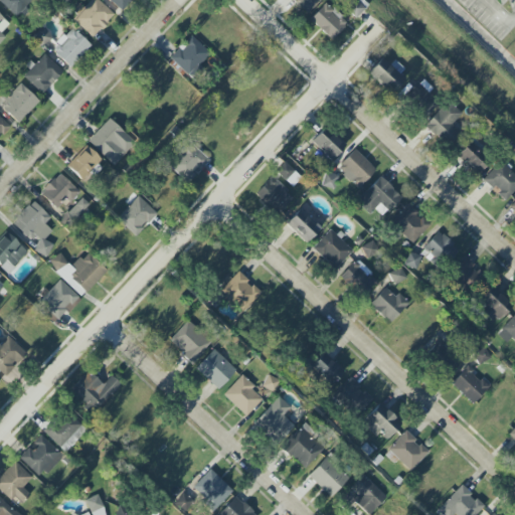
[(31,0),(0,0),(0,2),(16,17),(31,0)]
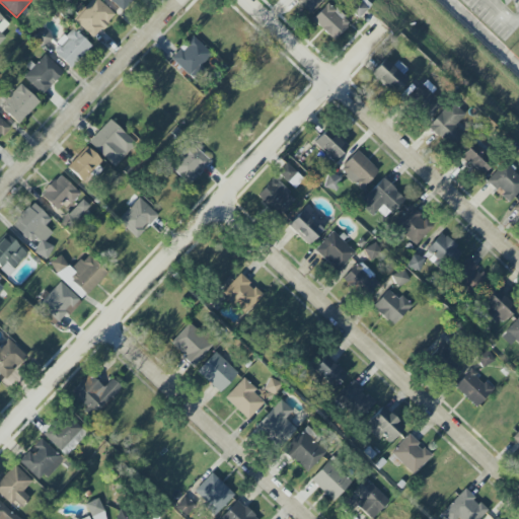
[(93,39),(115,15),(98,0),(91,0),(84,8),(82,6),(71,17),(93,39)]
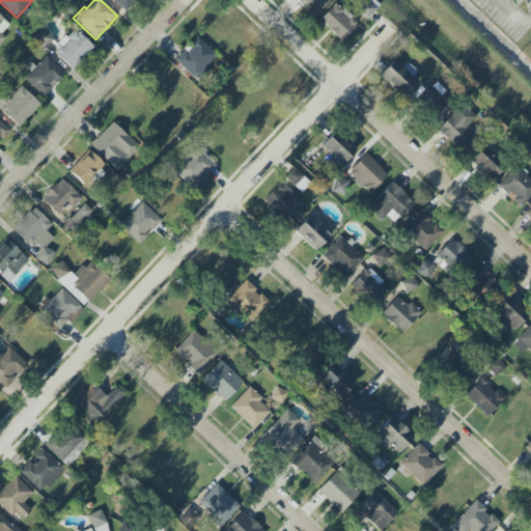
[(113,0),(123,10),(134,0),(113,0)]
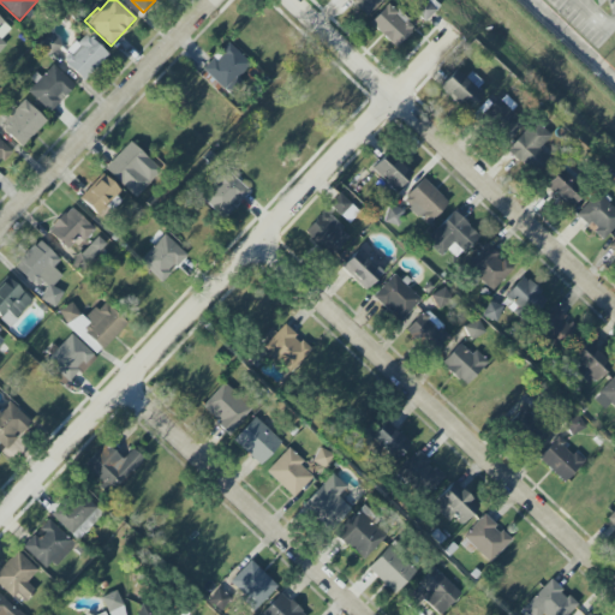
[(348,0),(368,17),(381,0),(348,0)]
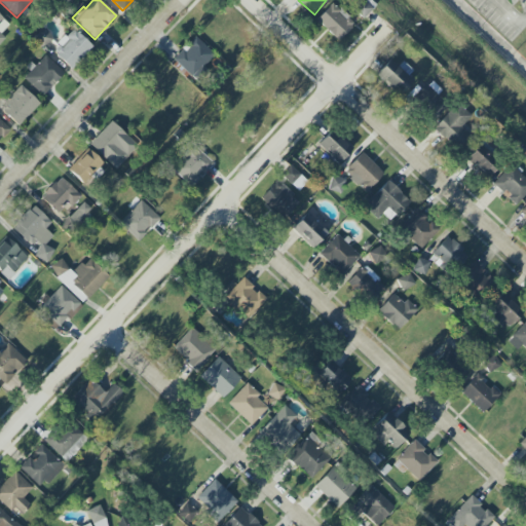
[(373,7),(365,0),(359,0),(351,7),(363,19),(373,7)]
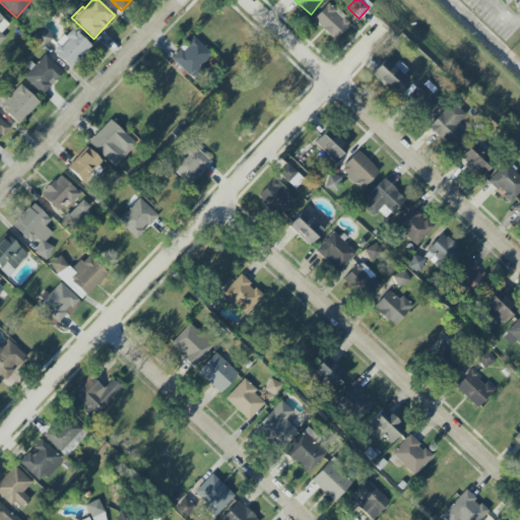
[(312,19),(334,41),(349,23),(327,3),(312,19)]
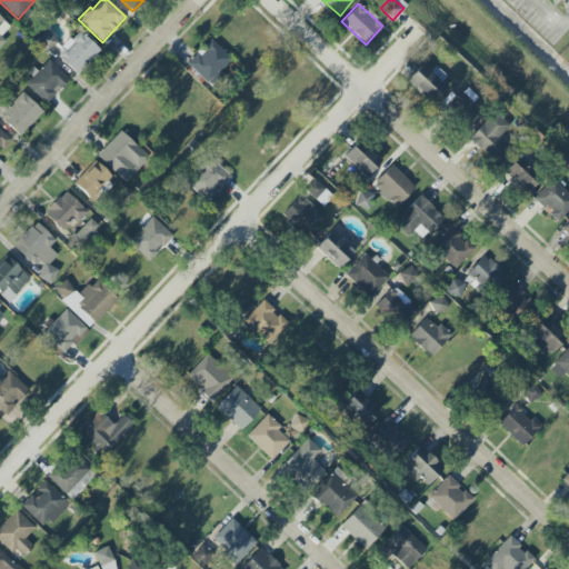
[(35,40),(46,52),(58,42),(47,29),(35,40)]
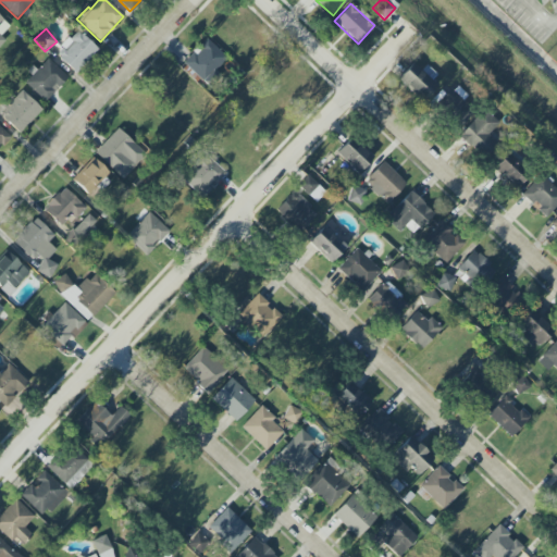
[(56,54),(75,73),(98,50),(78,31),(56,54)]
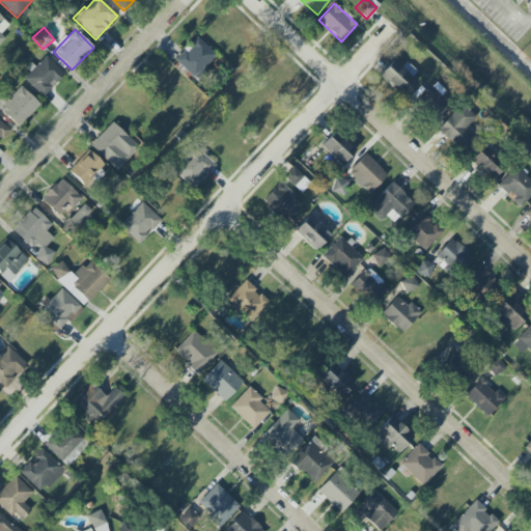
[(216,55),(196,36),(174,60),(200,84),(211,73),(204,67),(216,55)]
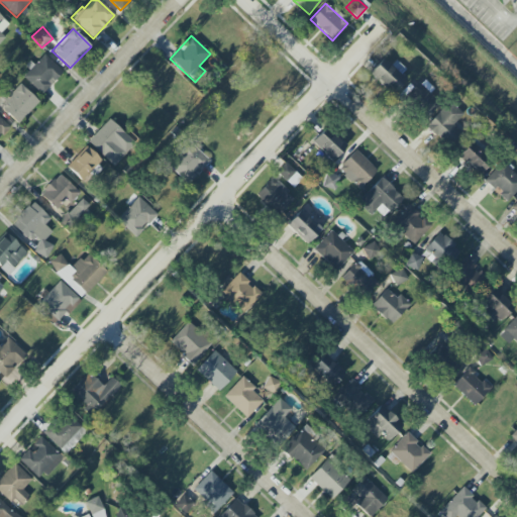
[(63,72),(44,55),(22,77),(41,95),(63,72)]
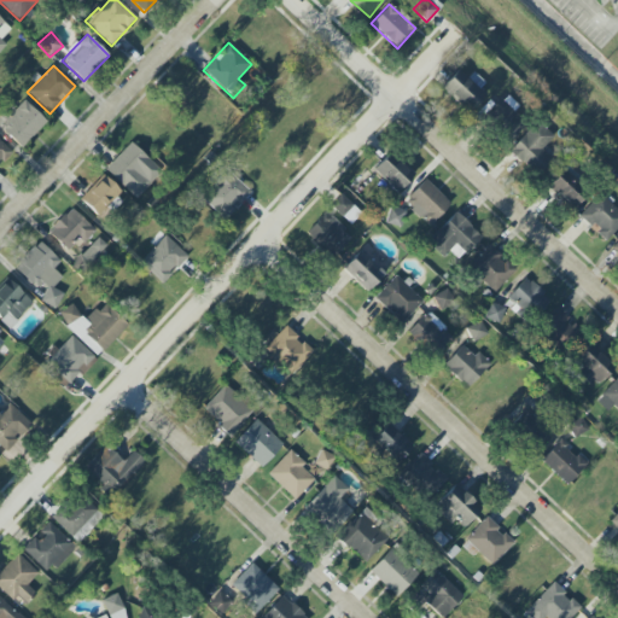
[(488,92),(470,75),(466,79),(458,70),(441,87),(467,114),(488,92)]
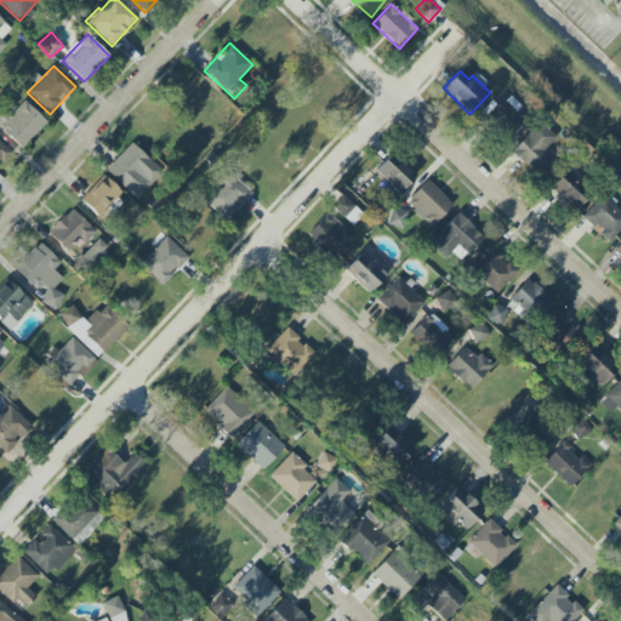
[(0,127),(22,148),(46,123),(24,101),(0,126),(0,127)]
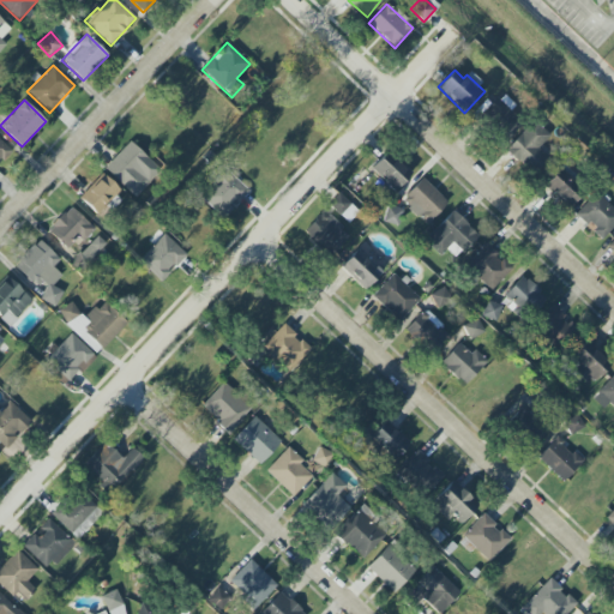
[(503,144),(521,124),(495,100),(476,120),(503,144)]
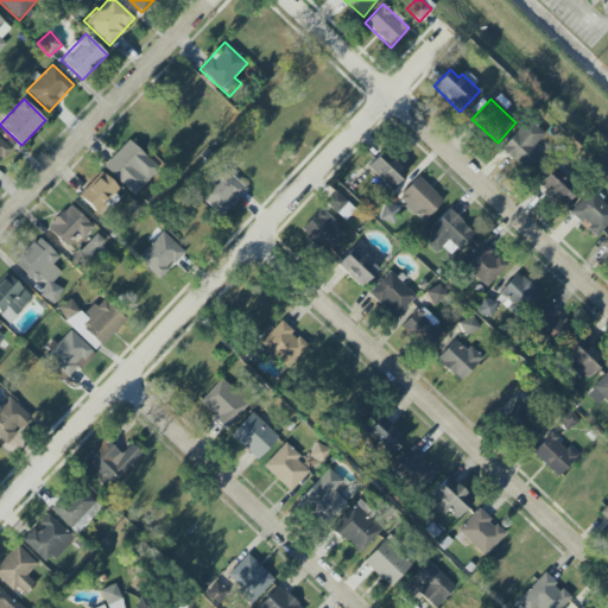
[(537,143),(544,134),(527,119),(500,149),(525,172),(545,151),(537,143)]
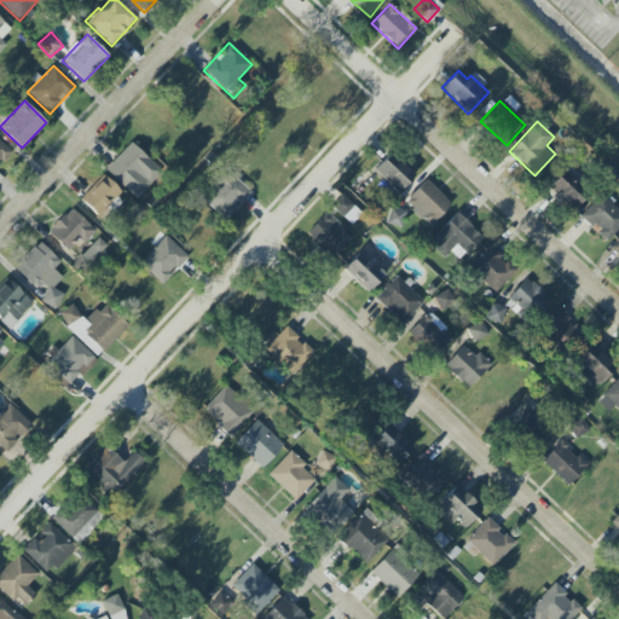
[(0,165),(12,152),(0,142),(0,165)]
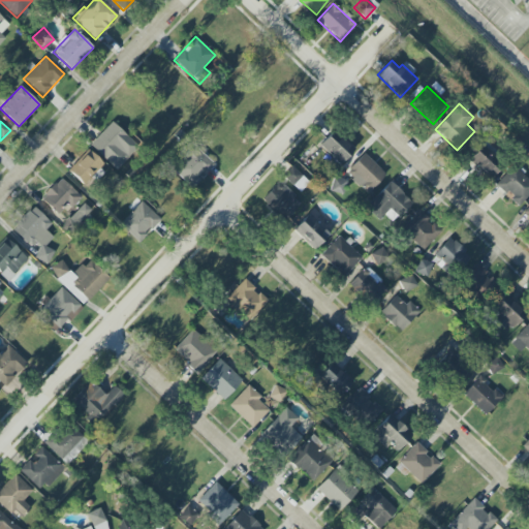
[(90,146),(117,170),(137,147),(112,122),(90,146)]
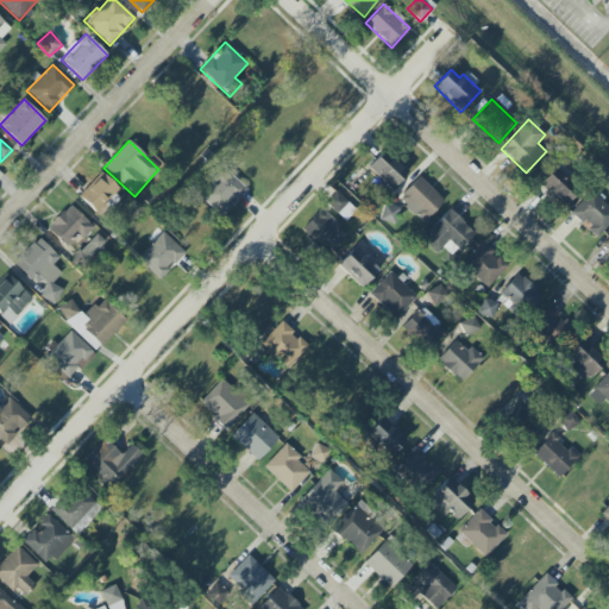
[(369,164),(388,190),(406,176),(387,151),(369,164)]
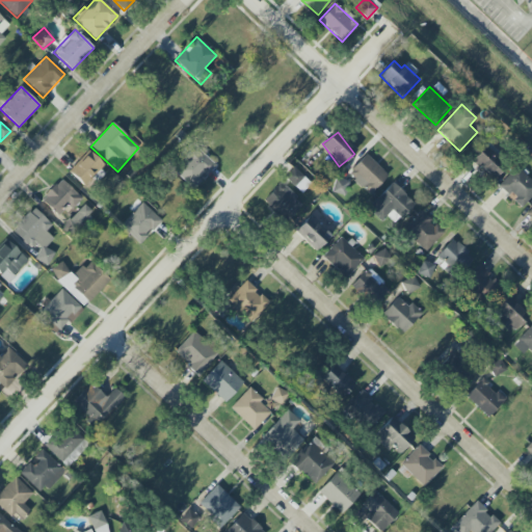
[(173,169),(191,189),(215,166),(195,147),(173,169)]
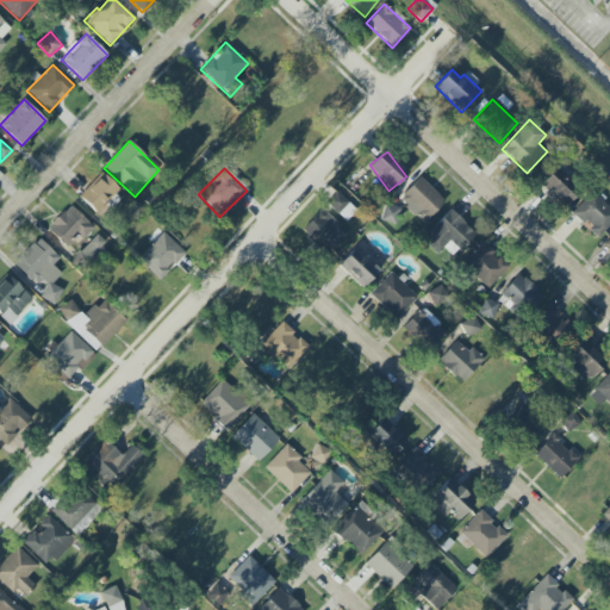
[(564,206),(577,193),(553,170),(540,184),(564,206)]
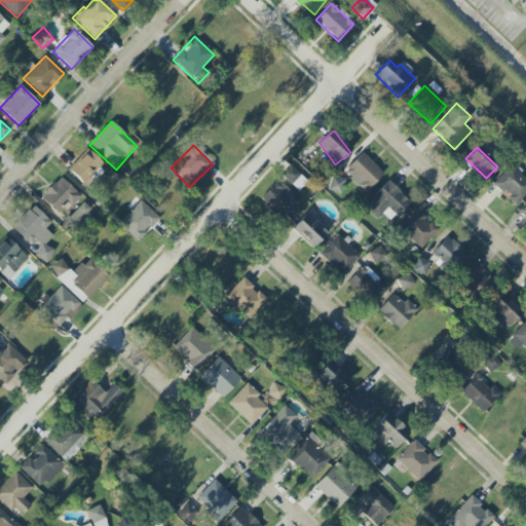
[(103,163),(87,149),(68,170),(83,184),(103,163)]
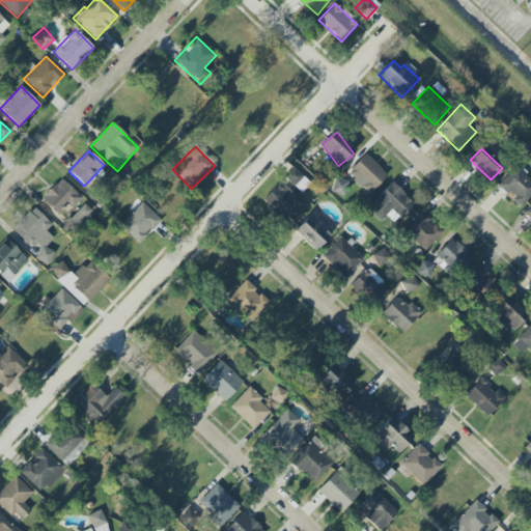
[(388,175),(365,155),(346,173),(369,195),(388,175)]
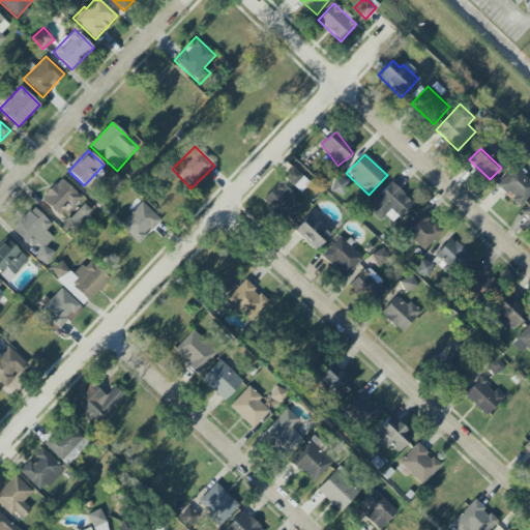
[(293,186),(302,176),(292,167),(283,177),(293,186)]
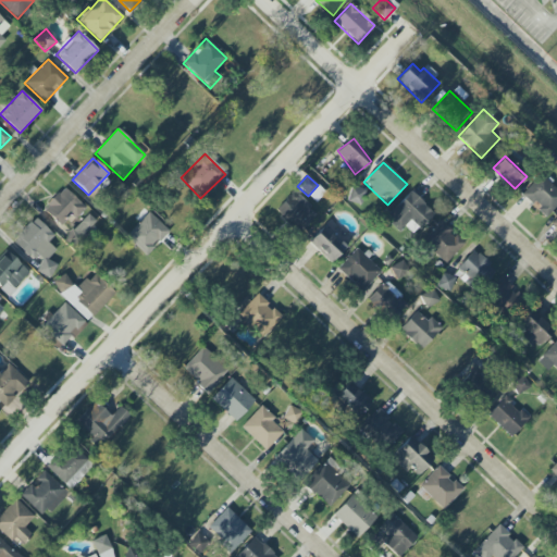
[(522,195),(546,217),(556,205),(556,190),(541,175),(522,195)]
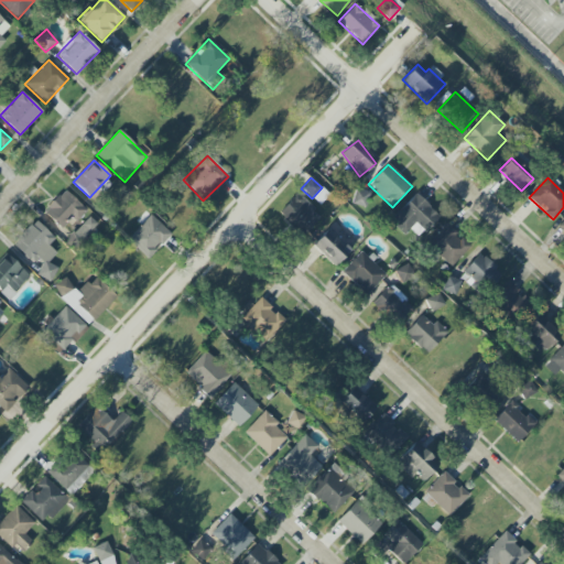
[(369,194),(359,187),(350,201),(361,207),(369,194)]
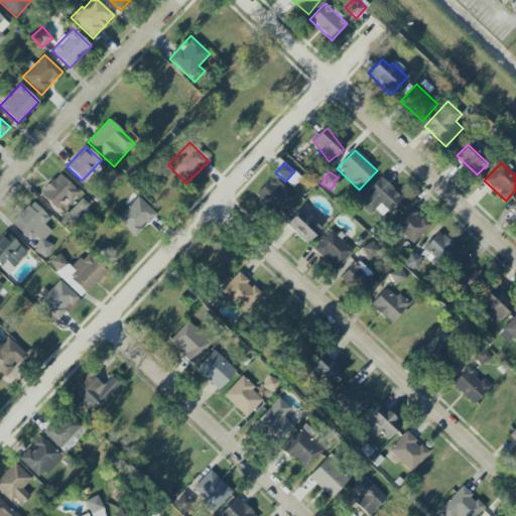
[(55,209),(66,198),(71,203),(80,192),(58,173),(39,194),(55,209)]
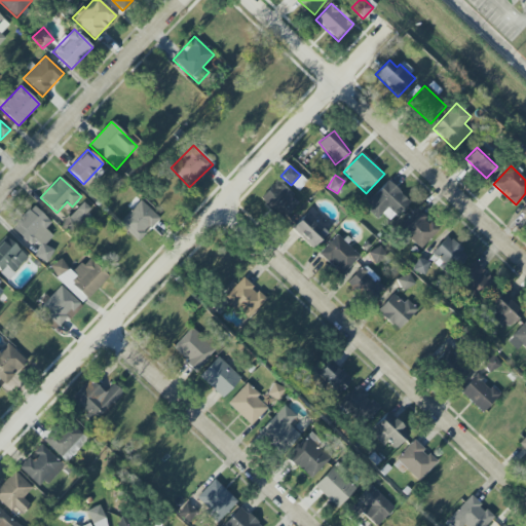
[(260,199),(282,220),(300,200),(277,180),(260,199)]
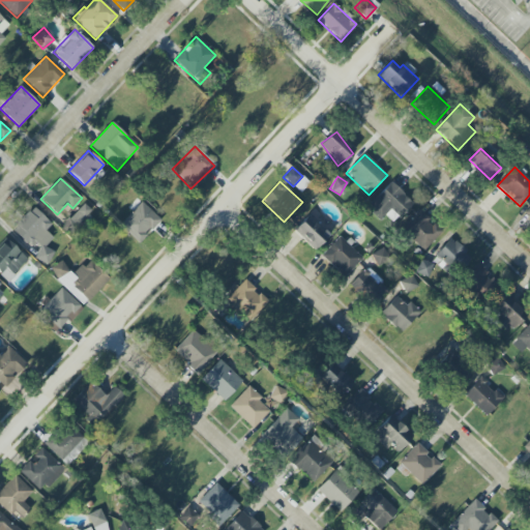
[(412,204),(391,182),(365,207),(379,222),(385,215),(392,223),(412,204)]
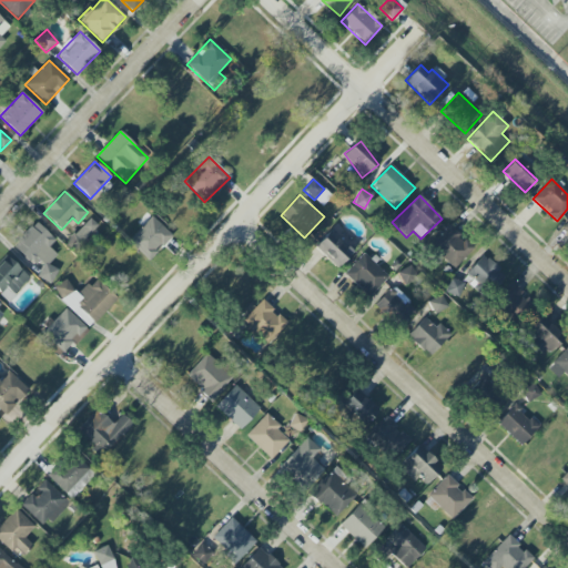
[(67,244),(77,252),(98,225),(89,217),(67,244)]
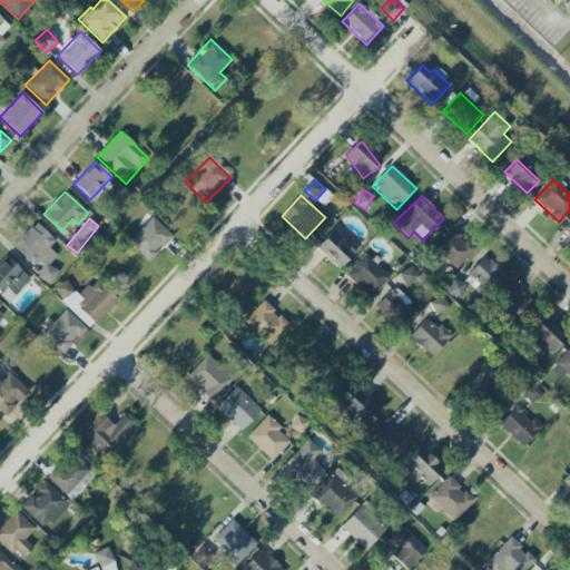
[(129,243),(149,263),(173,237),(153,218),(129,243)]
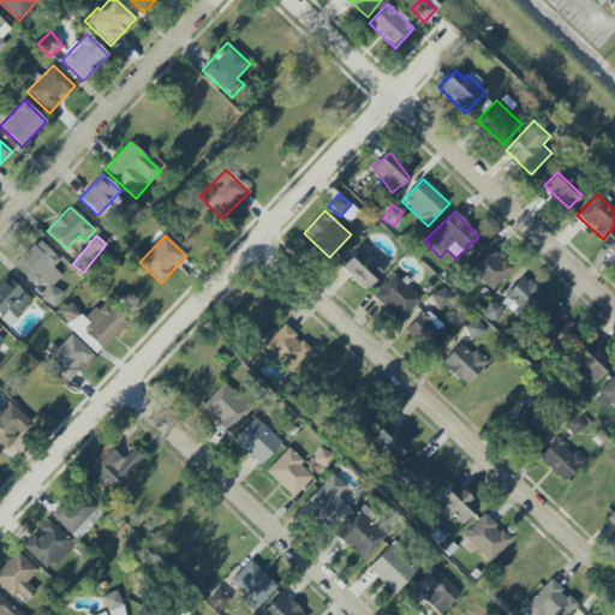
[(15,267),(41,291),(39,294),(52,308),(64,294),(53,286),(61,276),(53,268),(60,260),(39,240),(15,267)]
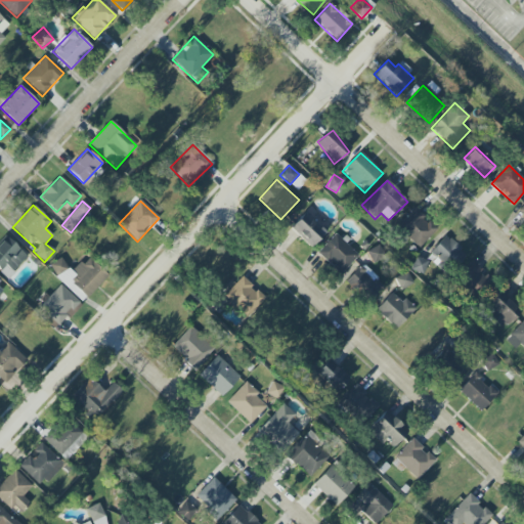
[(405,241),(408,237),(418,248),(437,230),(418,209),(395,229),(405,241)]
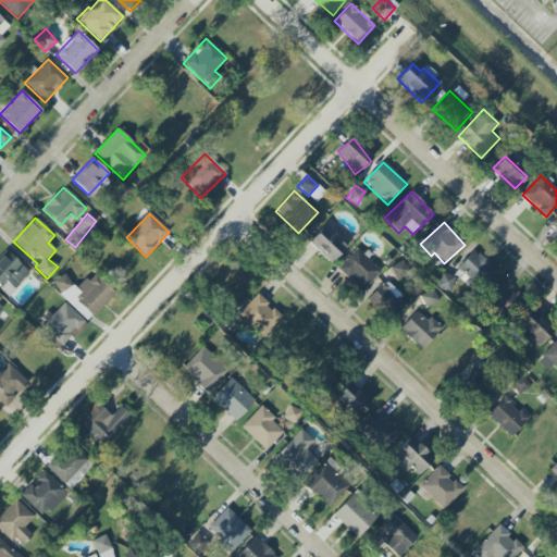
[(346,247),(323,226),(309,243),(331,263),(346,247)]
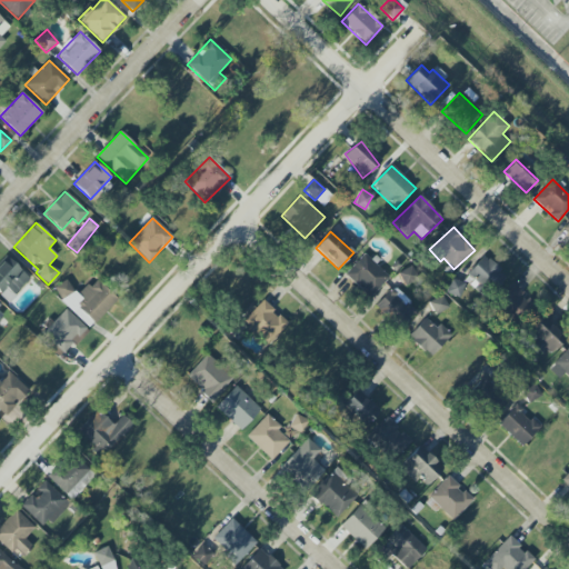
[(345,275),(370,298),(389,278),(365,253),(345,275)]
